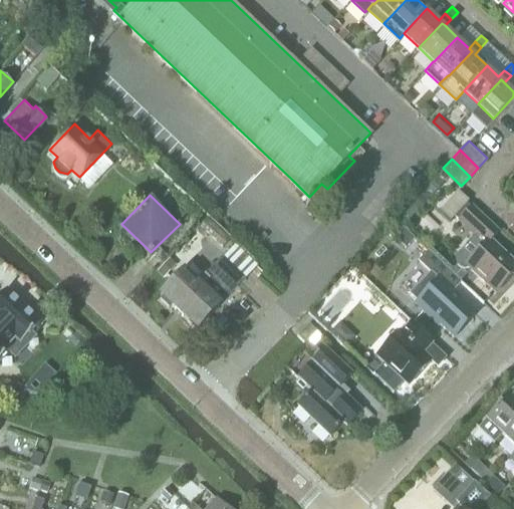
[(464,266),(470,265),(494,288),(513,267),(513,260),(489,237),(497,229),(471,204),(459,218),(474,233),(455,253),(454,258),(456,262),(460,265),(464,266)]
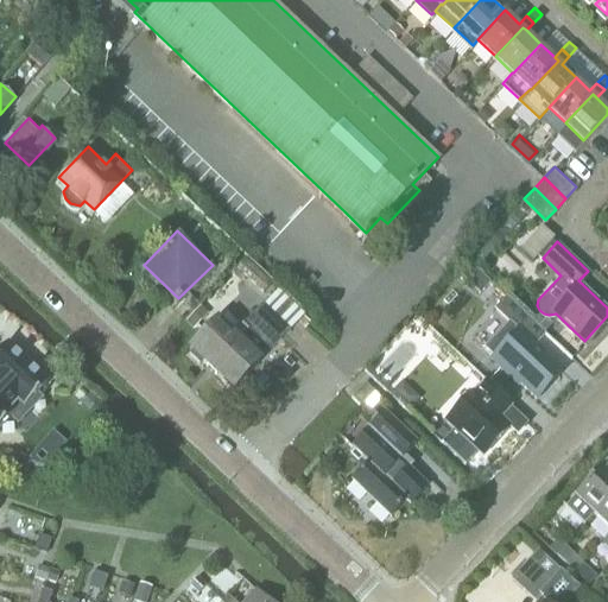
[(245,254),(236,264),(264,289),(273,279),(245,254)]
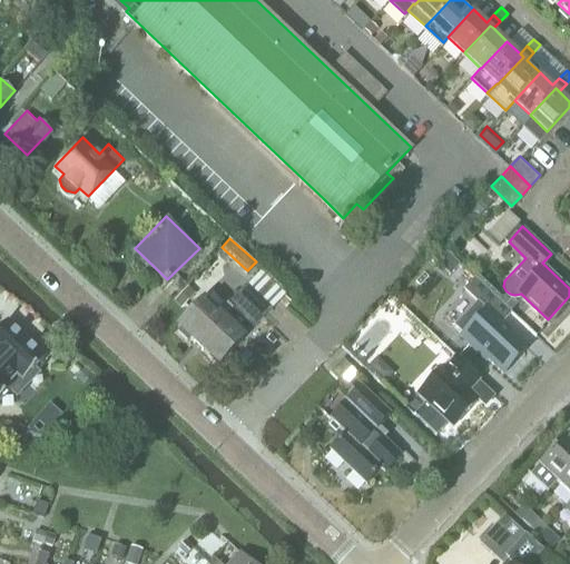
[(273,304),(285,290),(262,268),(248,282),(273,304)]
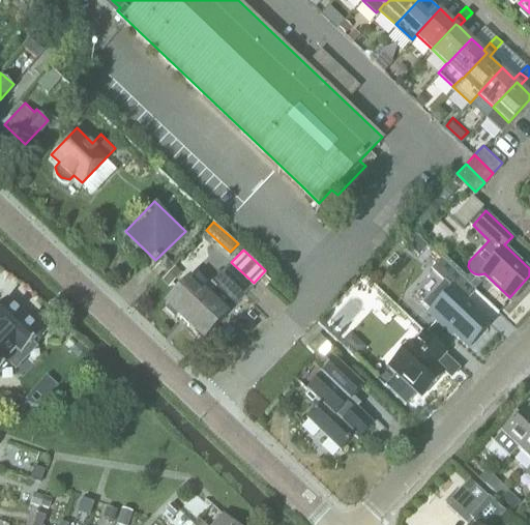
[(443,278),(421,299),(430,307),(467,343),(490,319),(466,296),(474,287),(452,265),(441,255),(432,266),(442,276),(443,278)]
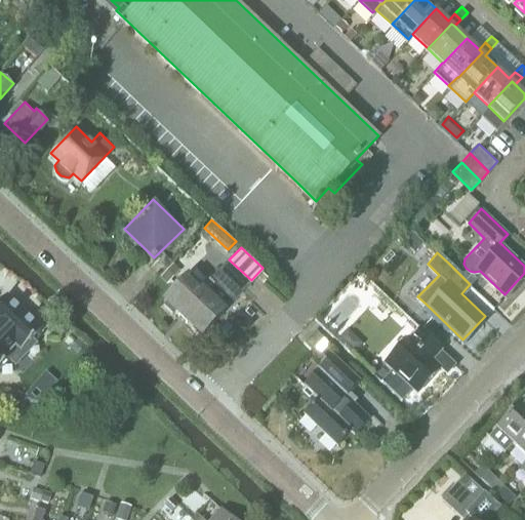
[(218,267),(242,289),(251,280),(229,260),(227,257),(218,267)]
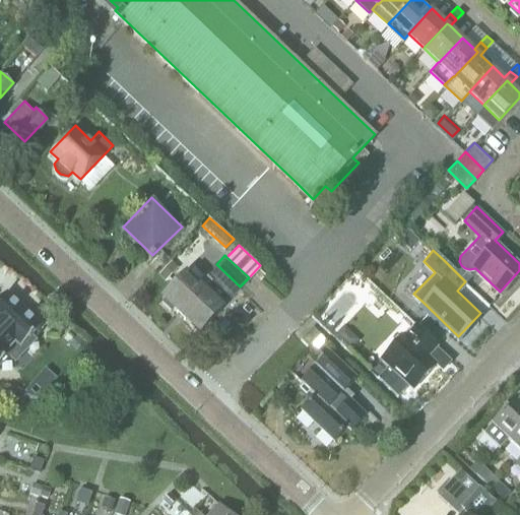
[(166,277),(178,265),(172,259),(159,271),(166,277)]
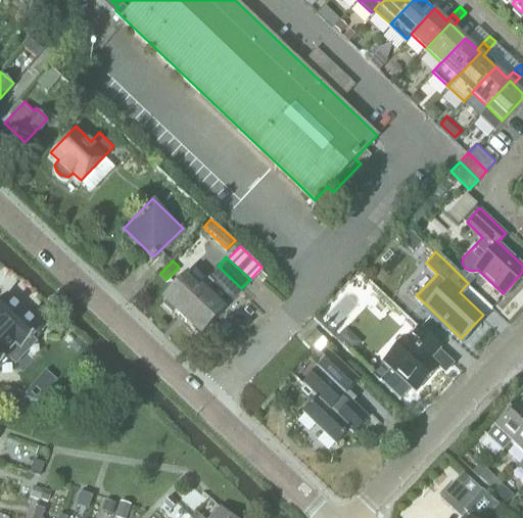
[(233,297),(241,288),(218,266),(210,274),(209,275),(215,279),(233,297)]
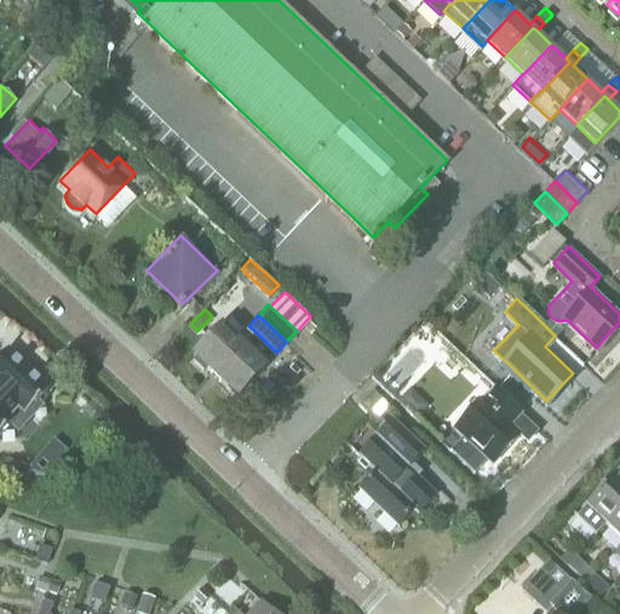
[(248,326),(250,325),(247,323),(235,336),(222,322),(194,351),(196,354),(193,357),(204,367),(207,363),(216,372),(244,343),(254,331),(248,326)]
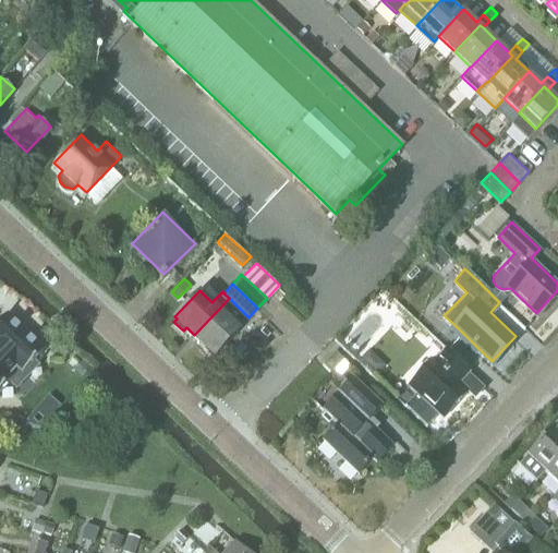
[(219,309),(194,335),(214,353),(217,351),(220,353),(227,346),(223,344),(239,327),(219,309)]
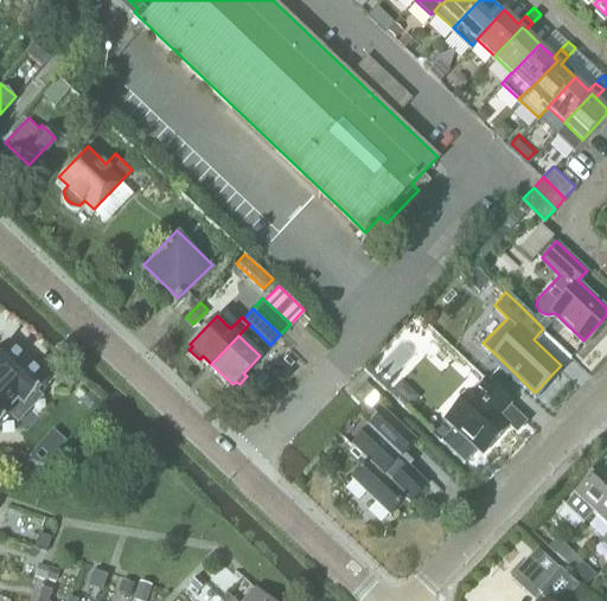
[(38,389),(49,378),(40,371),(7,339),(0,346),(0,424),(1,426),(10,416),(8,414),(10,413),(18,421),(44,394),(38,389)]
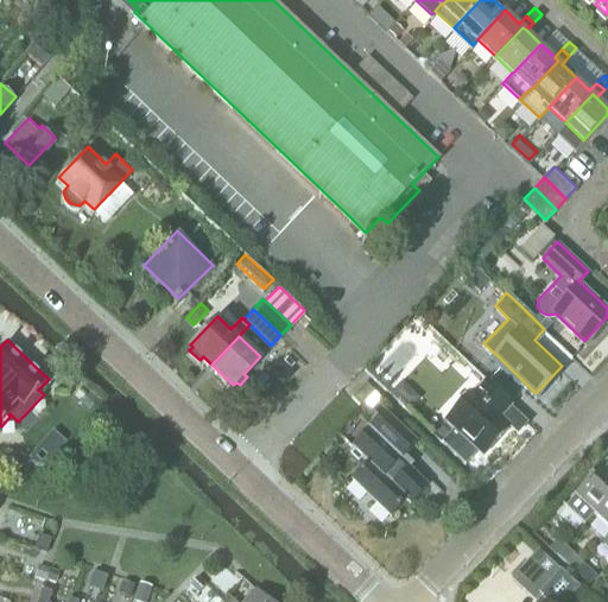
[(401,376),(391,387),(409,405),(419,394),(401,376)]
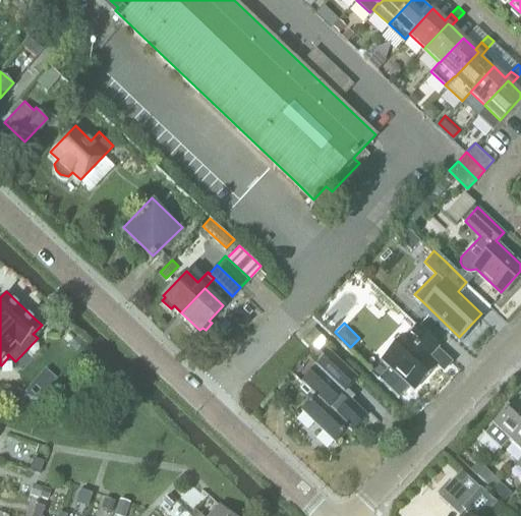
[(404,333),(382,356),(413,386),(436,362),(426,354),(436,344),(414,324),(405,334),(404,333)]
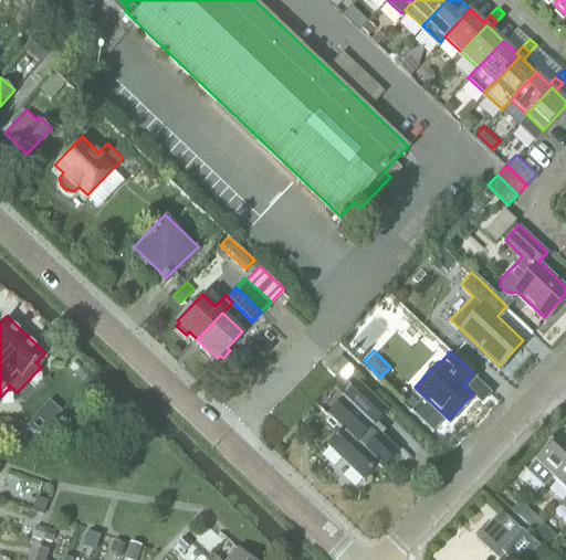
[(337,374),(349,361),(339,352),(327,366),(337,374)]
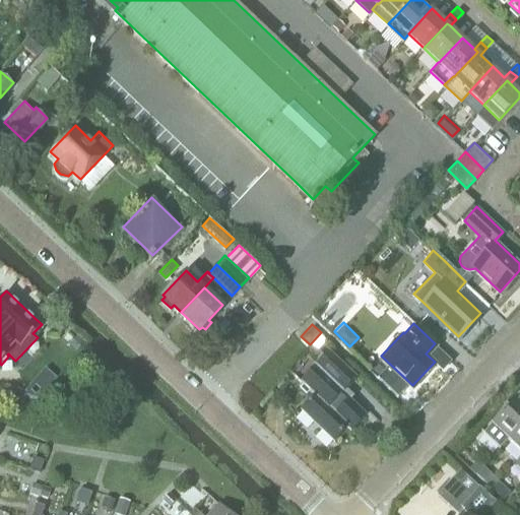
[(351,427),(365,412),(342,391),(356,377),(341,363),(345,358),(334,346),(330,351),(328,350),(302,379),(315,392),(302,405),(334,437),(348,424),(351,427)]
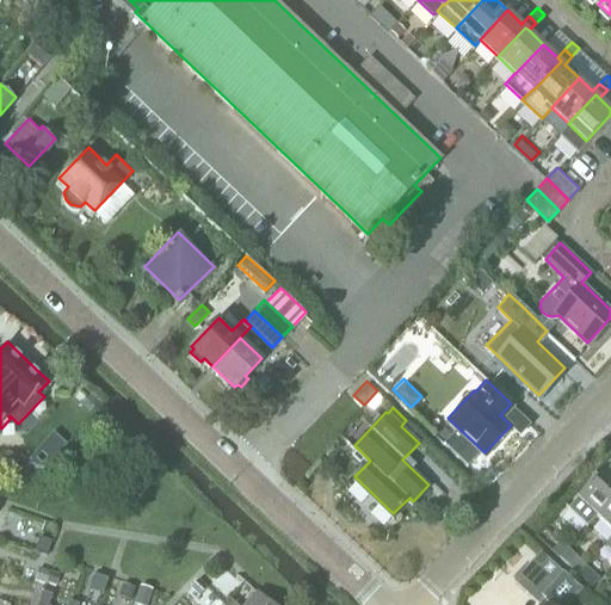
[(610,463),(609,462),(578,495),(593,510),(588,514),(592,518),(610,497),(610,463)]
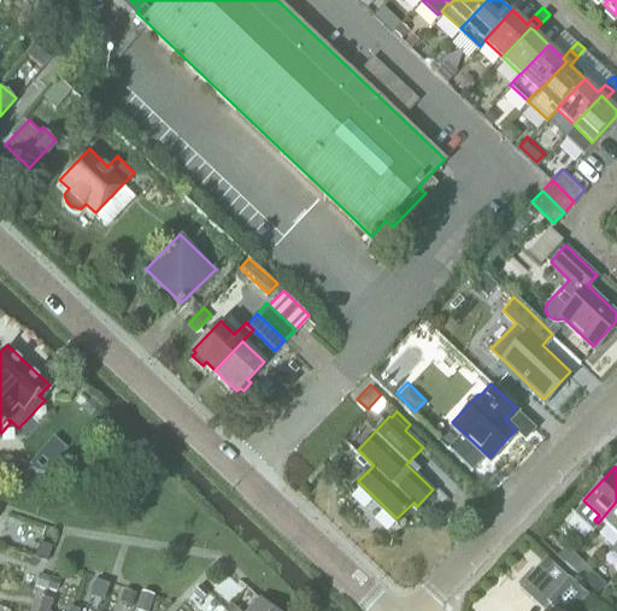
[(616,501),(598,523),(603,527),(606,522),(616,532),(616,501)]
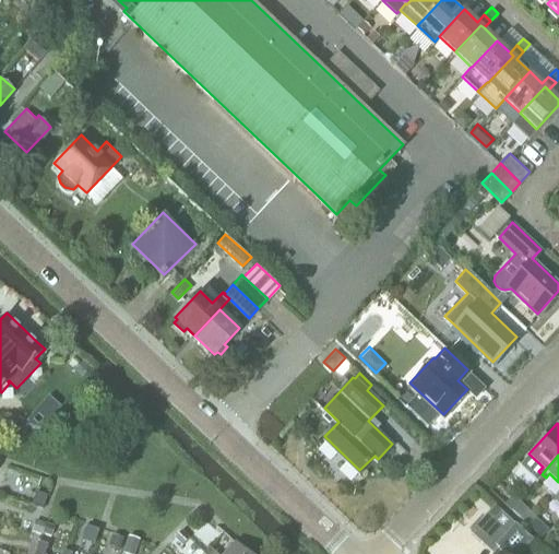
[(494,504),(470,529),(495,553),(494,553),(515,553),(531,539),(502,513),(494,504)]
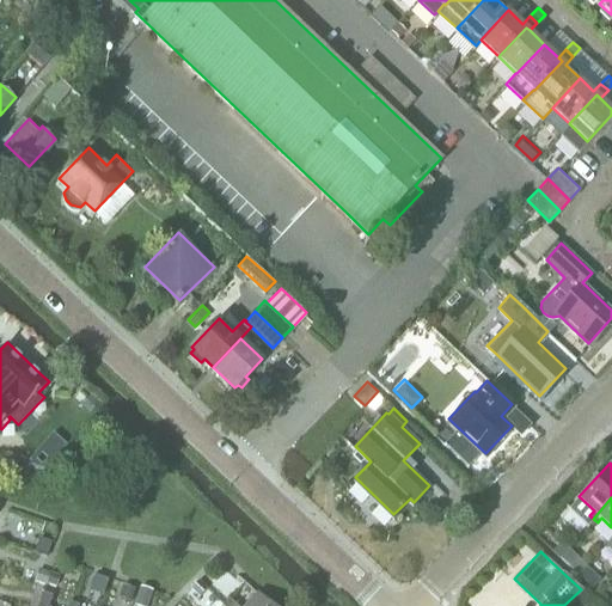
[(573,555),(567,561),(575,569),(582,562),(573,555)]
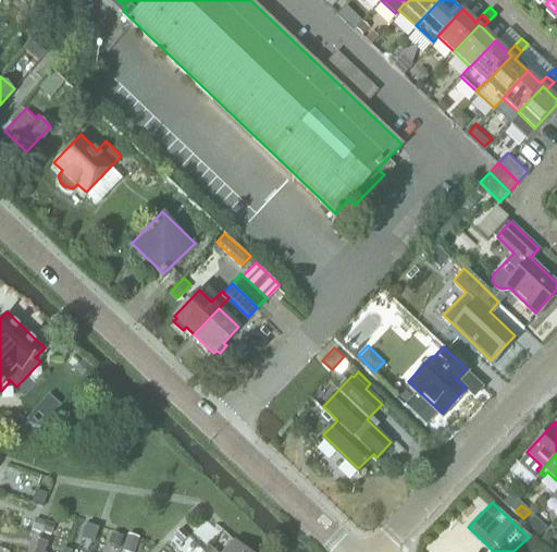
[(525,520),(537,532),(546,524),(533,512),(525,520)]
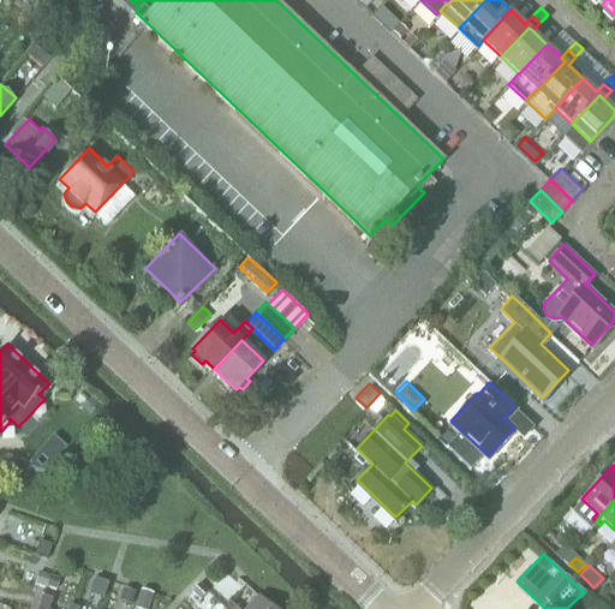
[(153,589),(141,585),(135,602),(147,605),(153,589)]
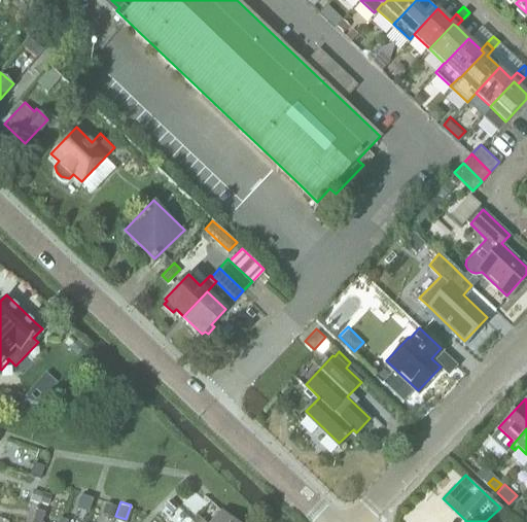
[(41,521),(46,510),(38,507),(33,521),(34,521),(41,521)]
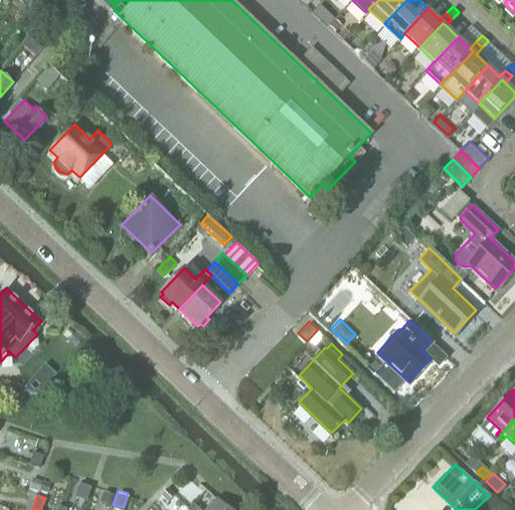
[(232,509),(218,496),(205,509),(204,509),(194,500),(188,507),(191,509),(232,509)]
